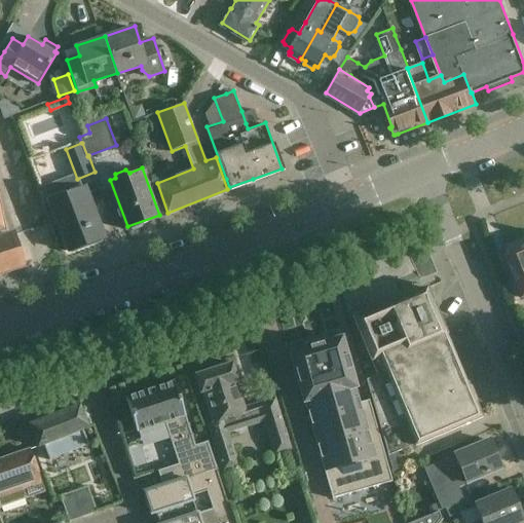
[(103,235),(84,185),(50,197),(70,249),(103,235)]
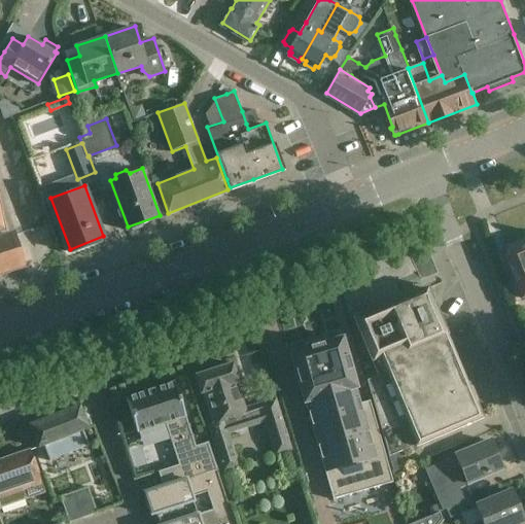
[(0,225),(3,225),(0,211),(0,271),(23,264),(13,233),(0,237),(0,225)]
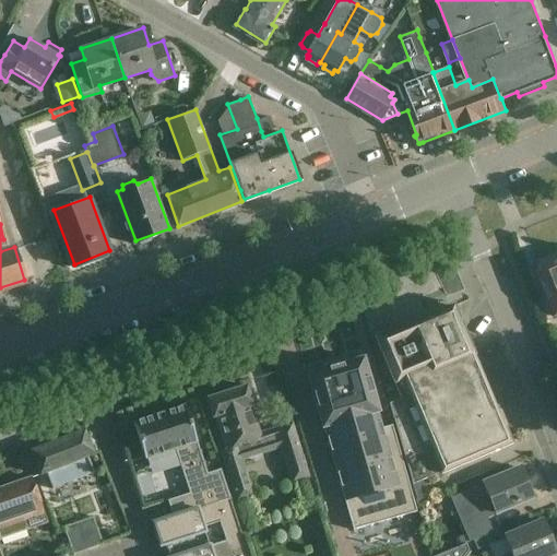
[(556,261),(544,267),(548,276),(543,278),(556,309),(556,261)]
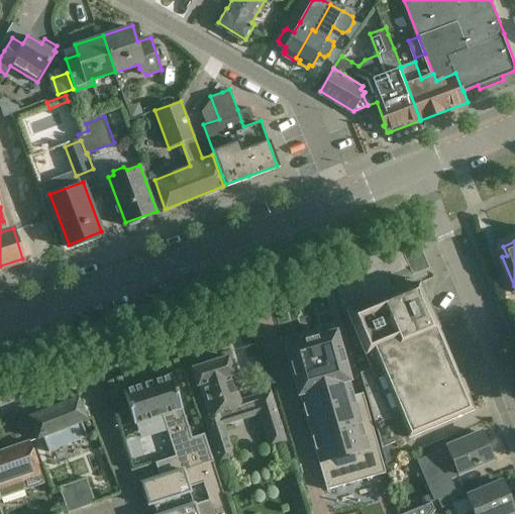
[(380,432),(379,432),(383,444),(408,434),(409,435),(475,408),(420,281),(352,310),(365,338),(375,366),(362,371),(371,404),(372,404),(380,432)]
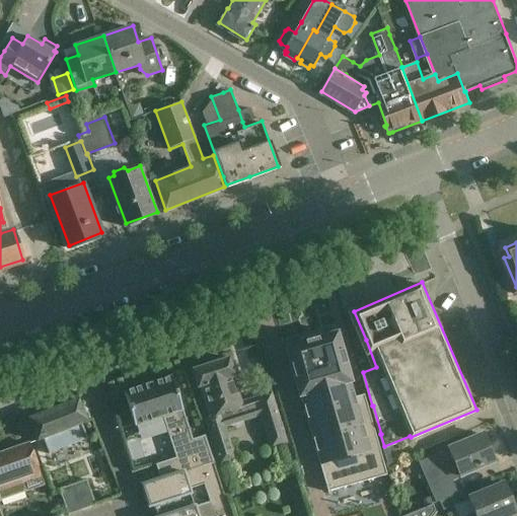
[(301,394),(302,394),(303,397),(314,437),(317,446),(329,490),(388,472),(365,392),(357,395),(339,330),(323,335),(321,329),(300,336),(302,341),(287,345),(301,394)]
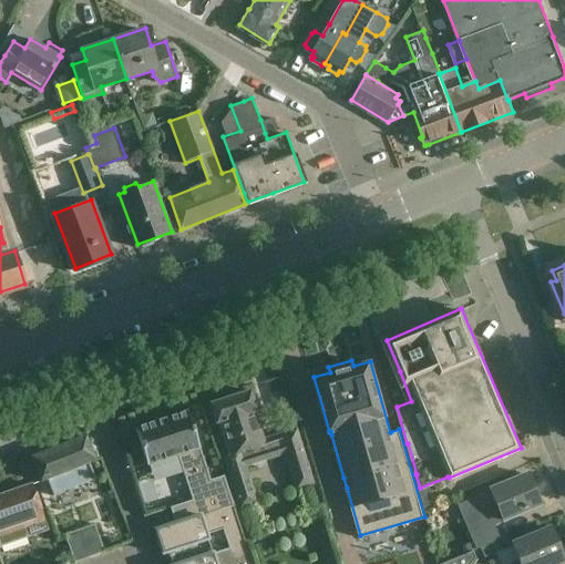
[(252,389),(212,401),(217,421),(221,420),(232,453),(227,455),(243,505),(259,500),(244,450),(267,442),(256,409),(258,409),(252,389)]
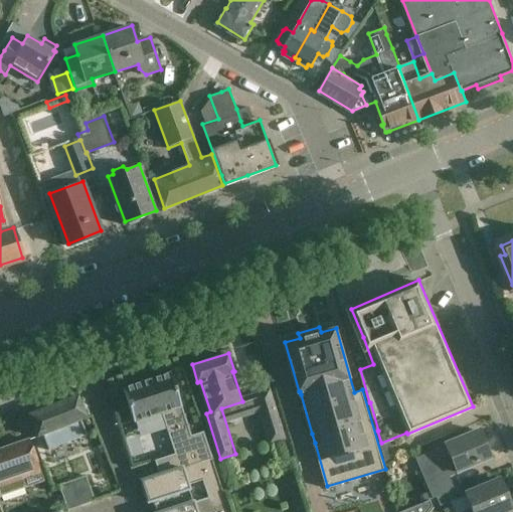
[(156,459),(161,474),(213,457),(204,430),(192,434),(172,371),(124,386),(135,420),(163,411),(176,452),(156,459)]
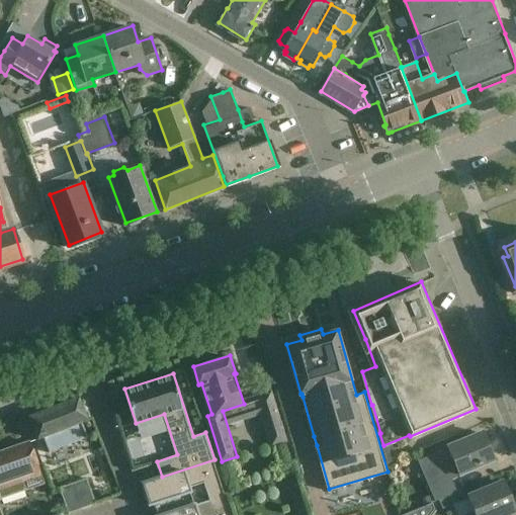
[(72,391),(67,389),(62,391),(59,396),(59,401),(61,406),(31,416),(39,437),(46,435),(51,449),(88,435),(83,421),(87,420),(79,399),(77,400),(75,394),(72,391)]
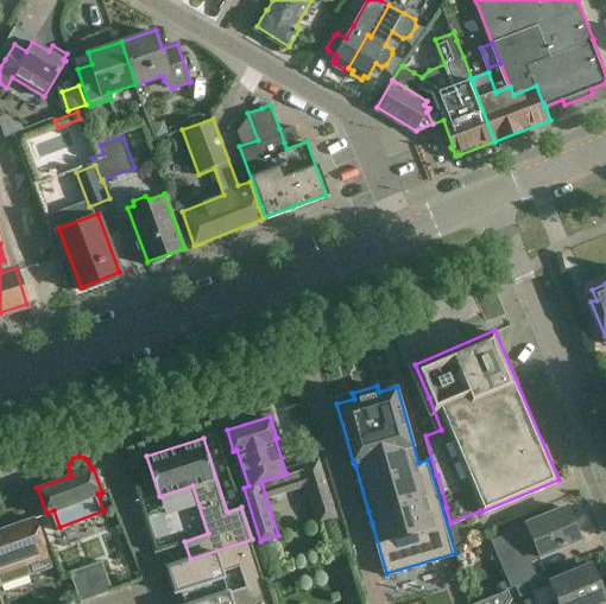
[(338,515),(321,462),(302,468),(307,483),(320,521),(338,515)]
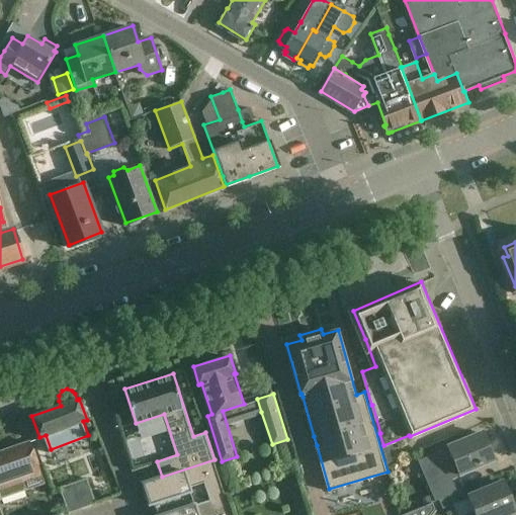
[(493,461),(481,433),(446,447),(447,449),(431,456),(436,466),(422,473),(435,501),(456,492),(451,480),(493,461)]
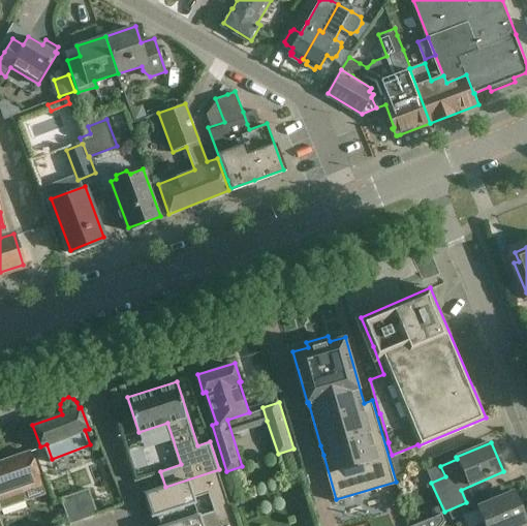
[(32,451),(0,462),(0,525),(4,525),(0,512),(0,509),(48,493),(44,485),(32,451)]
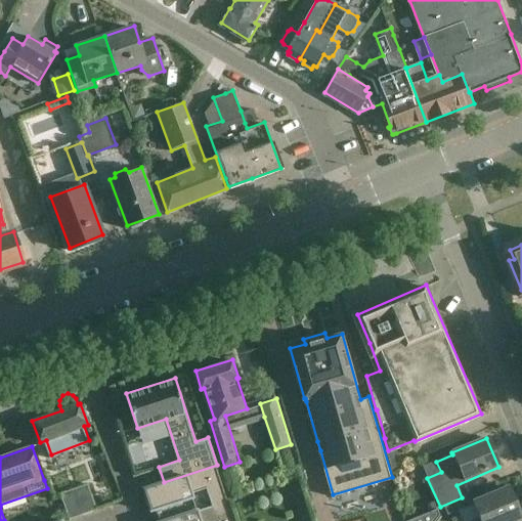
[(228,500),(217,465),(164,482),(145,487),(151,510),(179,501),(183,514),(198,510),(191,490),(207,485),(213,505),(228,500)]
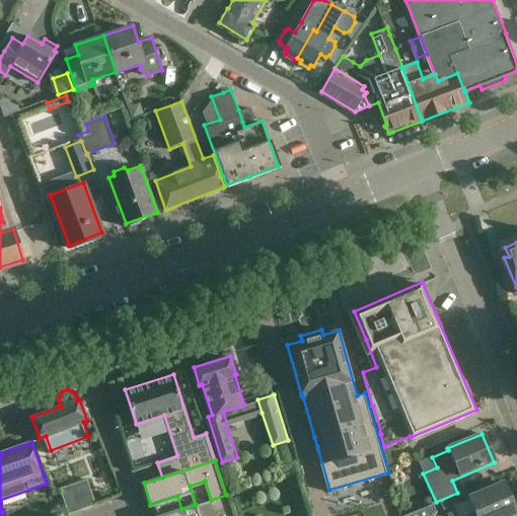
[(74,483),(83,508),(96,503),(87,477),(74,483)]
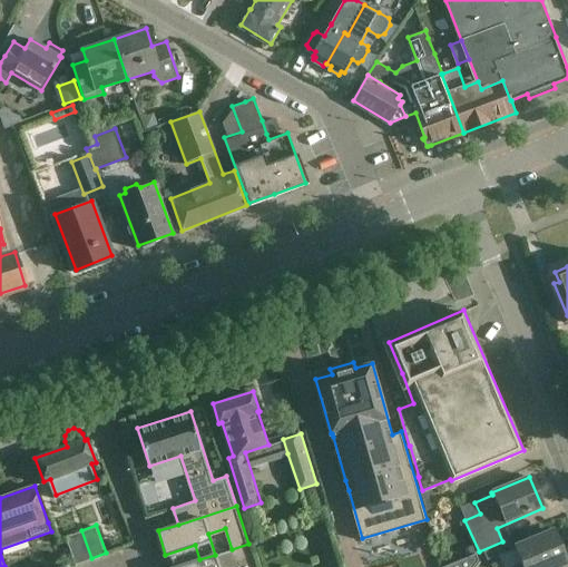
[(77,564),(91,558),(81,530),(67,536),(77,564)]
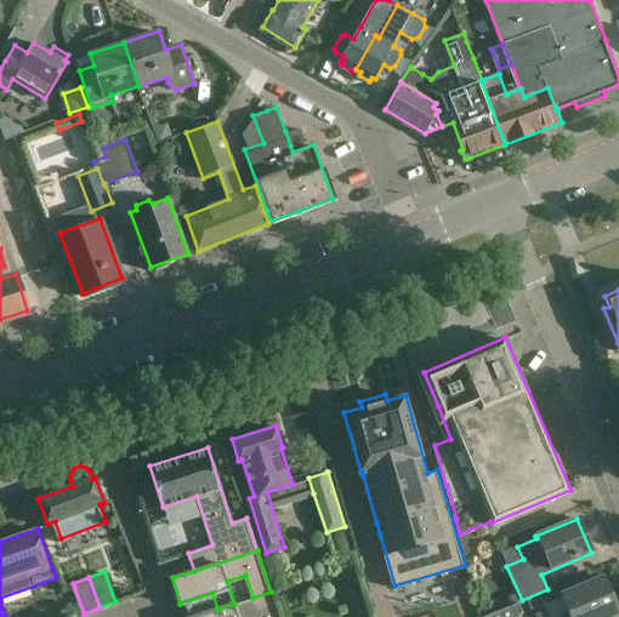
[(607,616),(618,612),(603,578),(544,605),(549,616),(562,616),(571,613),(571,616),(607,616)]
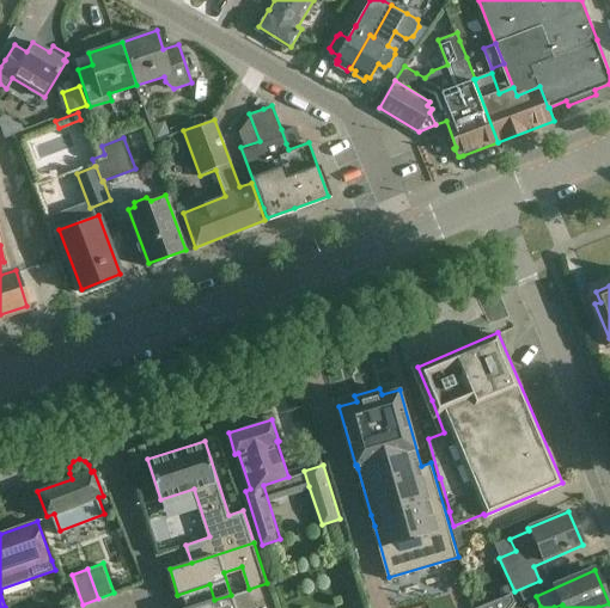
[(274,607),(267,583),(249,589),(231,595),(214,600),(188,607),(252,607),(255,607),(274,607)]
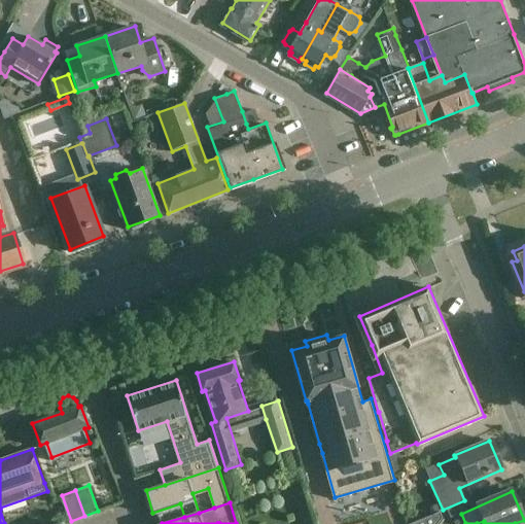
[(441,511),(410,523),(438,523),(443,517),(441,511)]
